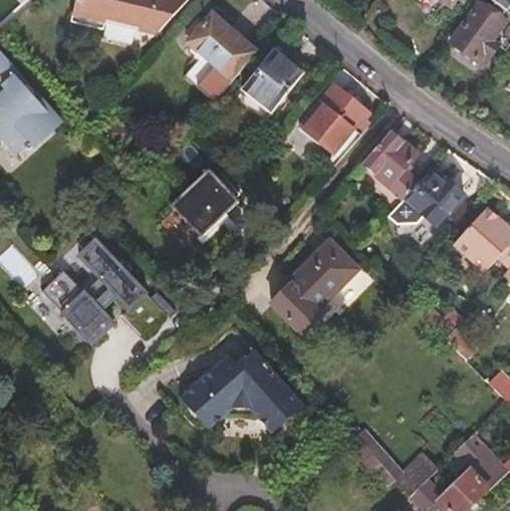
[(77,0),(73,19),(103,27),(104,21),(104,20),(105,20),(155,33),(155,32),(156,32),(183,0),(77,0)]
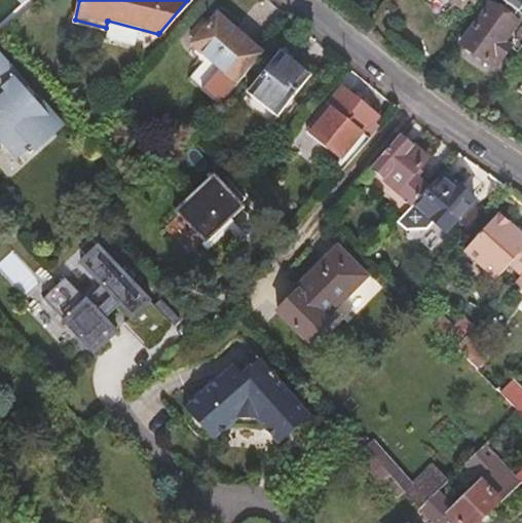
[(507,33),(521,43),(521,41),(521,0),(506,0),(498,10),(488,3),(459,42),(486,62),(507,33)]
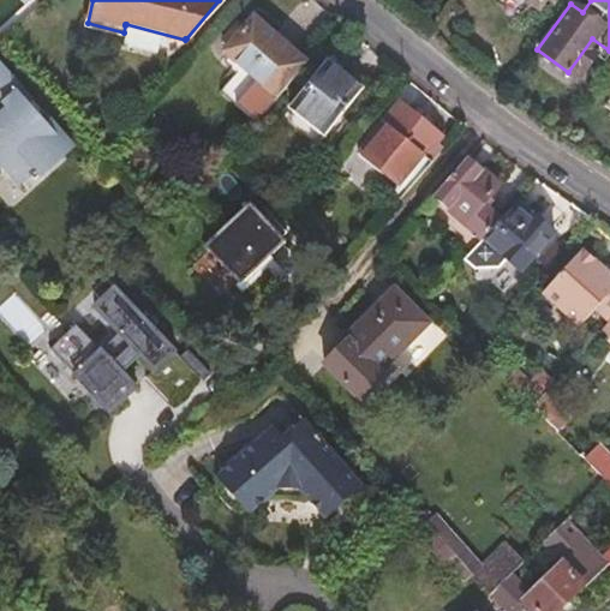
[(235,105),(256,121),(306,60),(251,16),(241,27),(227,45),(222,49),(256,79),(235,105)]
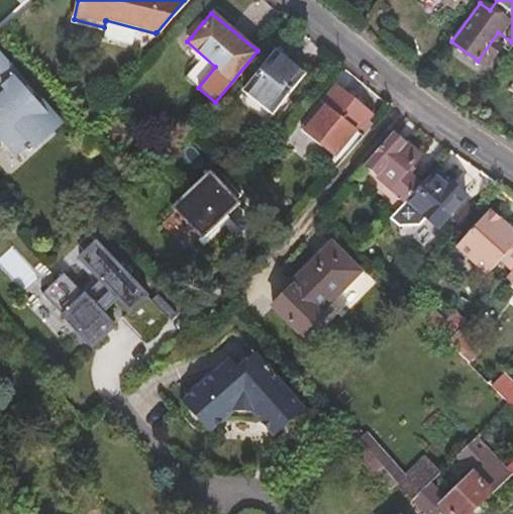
[(185,32),(191,37),(203,22),(198,17),(185,32)]
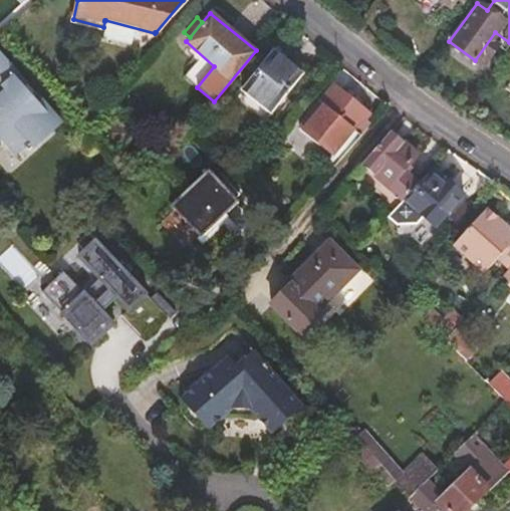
[(184,75),(197,87),(214,66),(186,41),(182,45),(198,60),(184,75)]
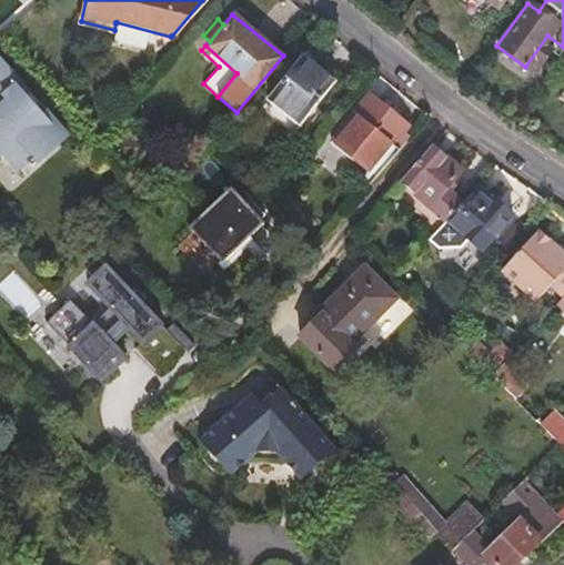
[(303,57),(270,99),(296,121),(330,79),(303,57)]
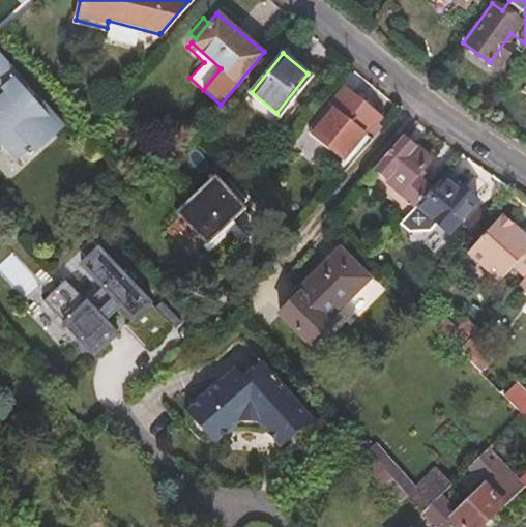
[(0,91),(40,138),(58,121),(0,56),(0,91)]
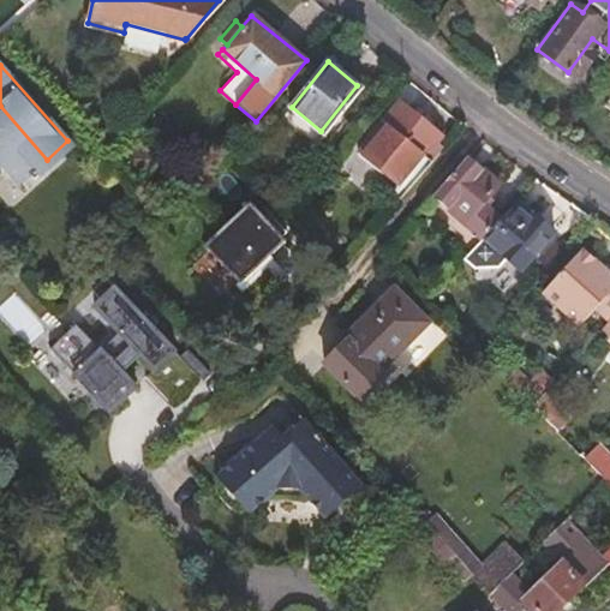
[(368,137),(417,177),(441,148),(434,143),(440,136),(398,101),(368,137)]
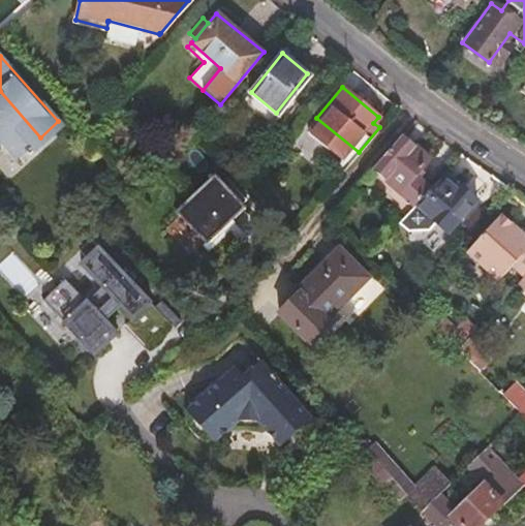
[(32,145),(40,137),(0,91),(0,142),(16,159),(26,150),(30,155),(36,149),(32,145)]
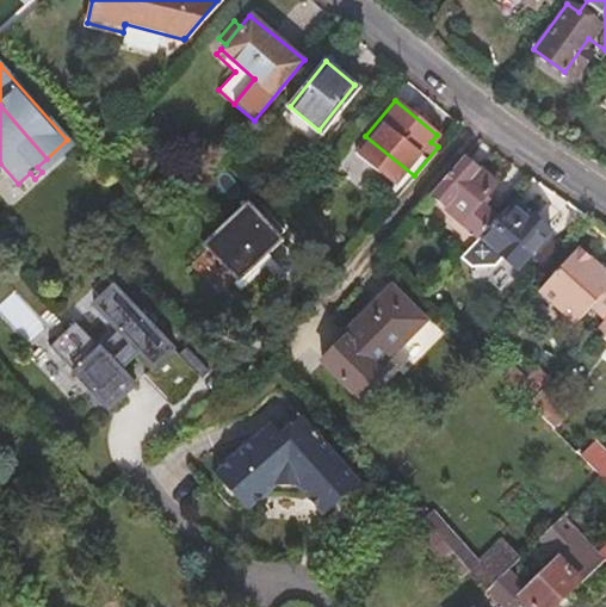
[(160,153),(154,146),(134,165),(140,172),(160,153)]
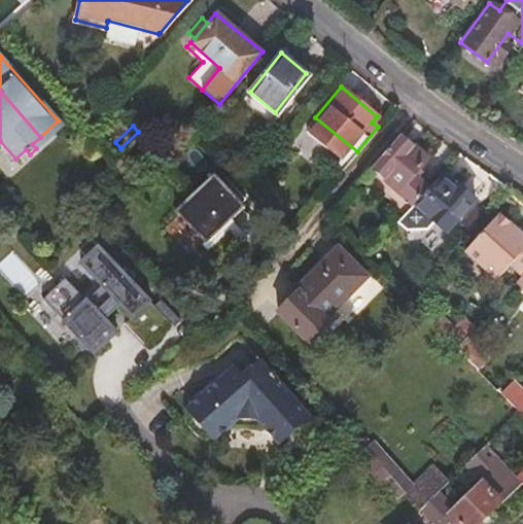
[(374,164),(415,200),(427,185),(414,174),(429,155),(403,131),(374,164)]
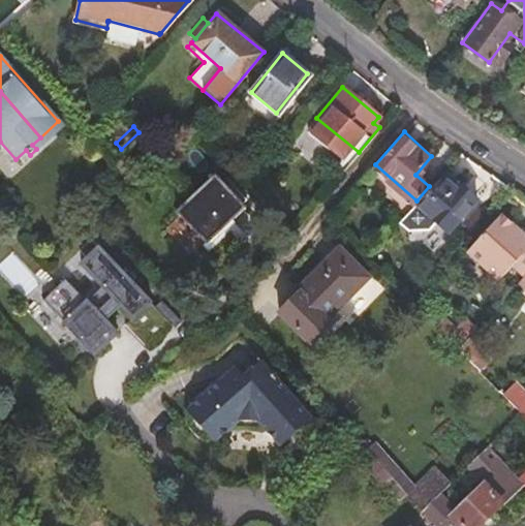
[(453,186),(457,182),(443,169),(439,175),(453,186)]
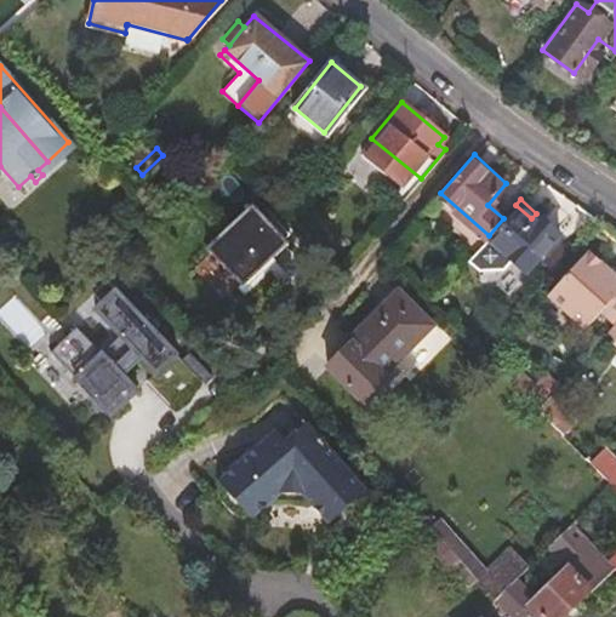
[(489,235),(466,261),(475,269),(502,269),(511,260),(524,270),(557,233),(536,213),(531,218),(515,205),(503,218),(489,235)]
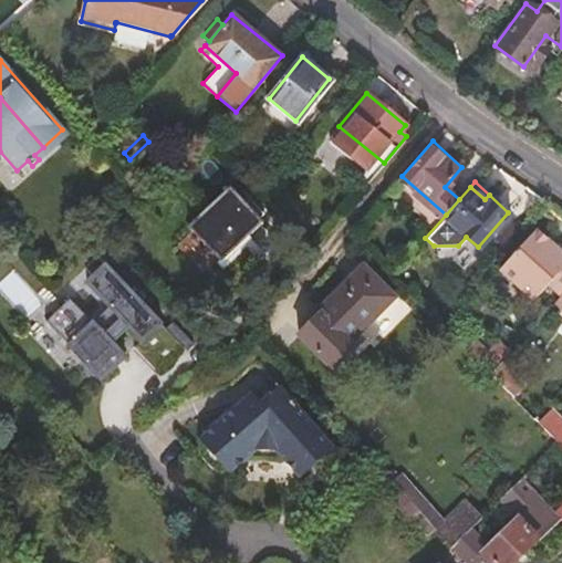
[(231,189),(191,223),(220,258),(260,222),(231,189)]
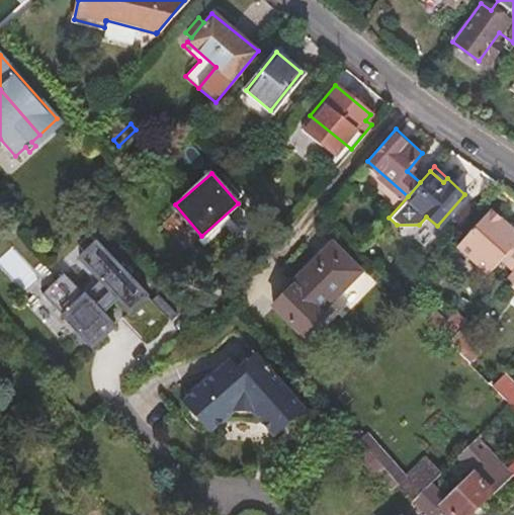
[(492,242),(508,224),(491,207),(457,244),(475,259),(492,242)]
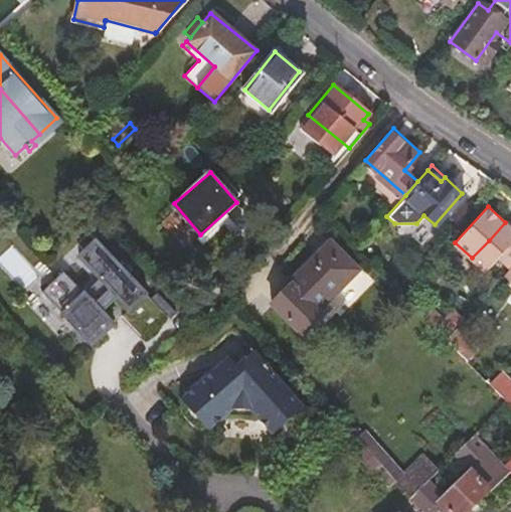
[(510,265),(510,227),(508,224),(505,222),(489,240),(472,258),(485,269),(495,258),(508,269),(510,265)]
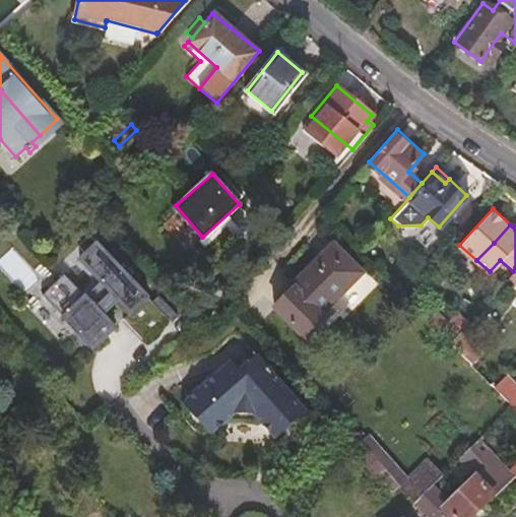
[(61,275),(109,332),(114,327),(101,314),(118,299),(130,312),(125,317),(144,337),(168,316),(99,242),(81,258),(100,278),(82,294),(63,273),(61,275)]
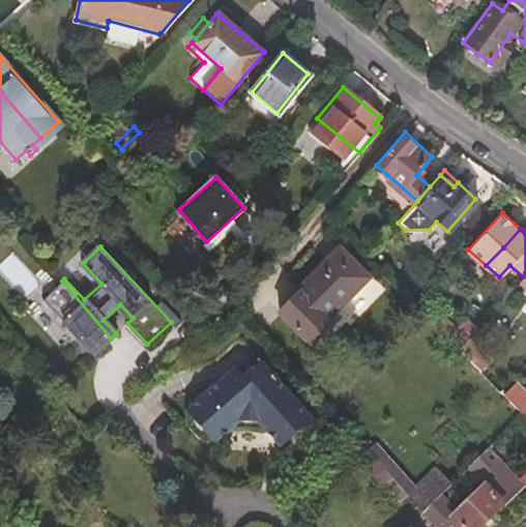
[(340,247),(292,294),(295,298),(281,313),(308,340),(328,320),(326,318),(367,277),(340,247)]
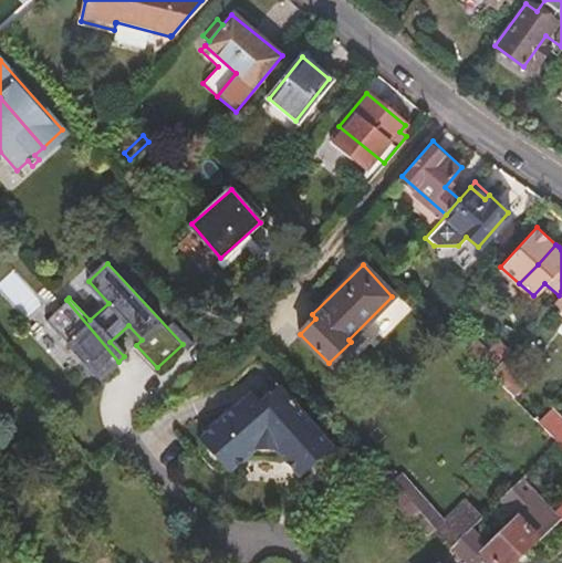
[(100,378),(118,362),(66,300),(45,320),(65,341),(100,378)]
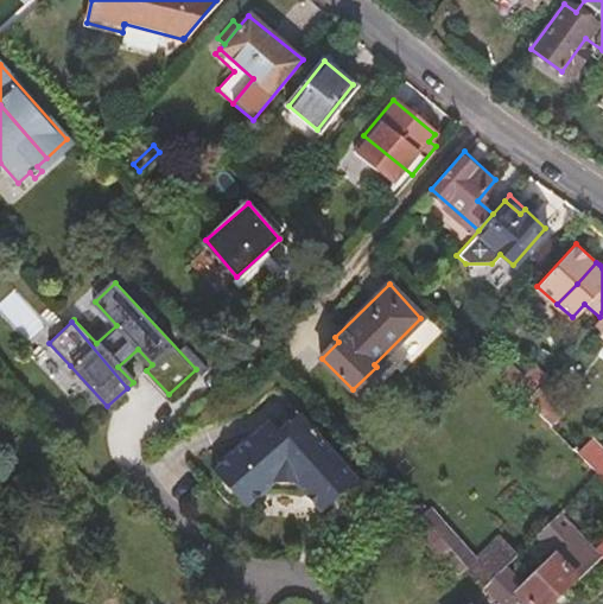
[(538,383),(545,375),(534,363),(522,374),(511,362),(500,374),(524,398),(538,383)]
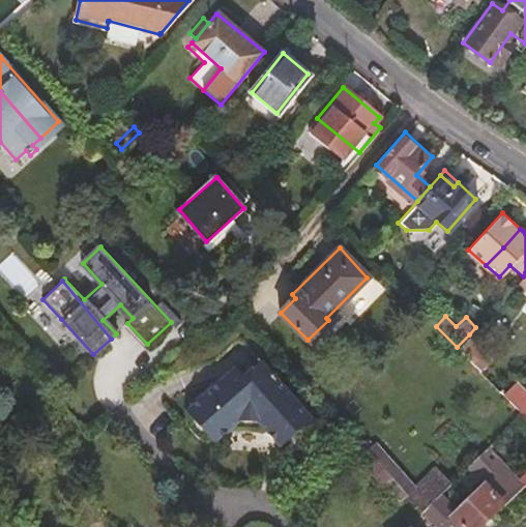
[(457,347),(478,369),(487,360),(480,353),(484,350),(469,334),(457,347)]
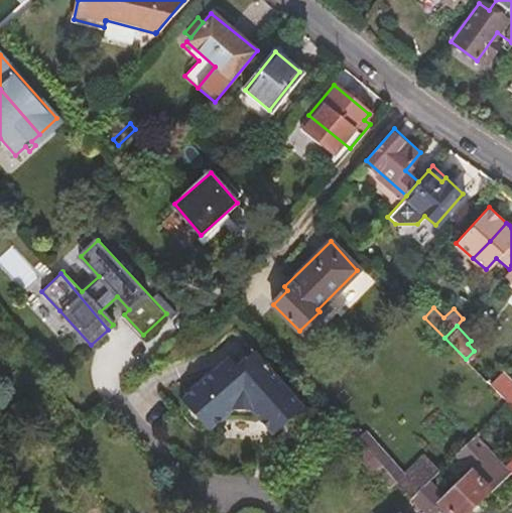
[(235,361),(281,414),(296,401),(250,348),(235,361)]
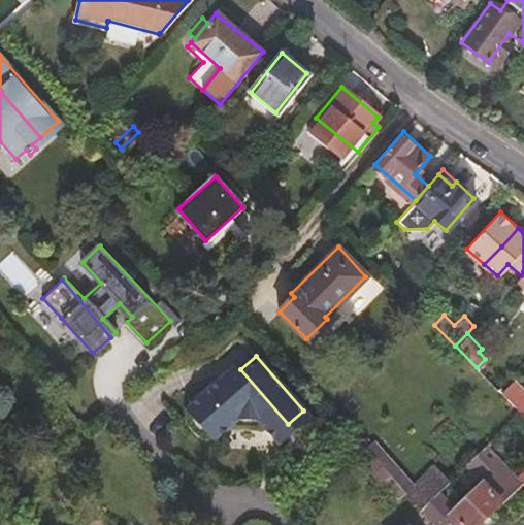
[(273,436),(288,424),(240,369),(233,361),(186,402),(188,405),(187,417),(197,428),(208,429),(210,432),(229,416),(234,420),(254,421),(258,418),(273,436)]
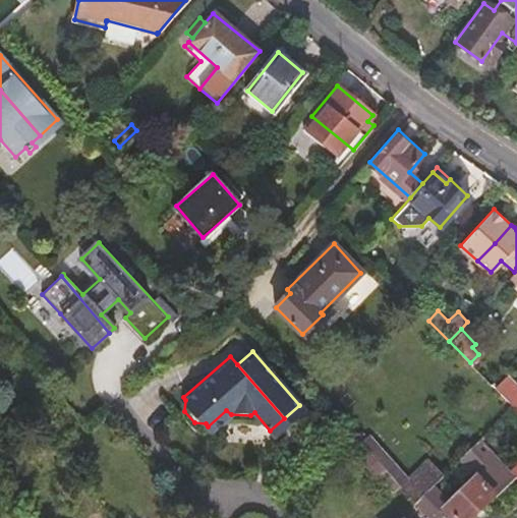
[(495,387),(506,377),(500,371),(491,382),(495,387)]
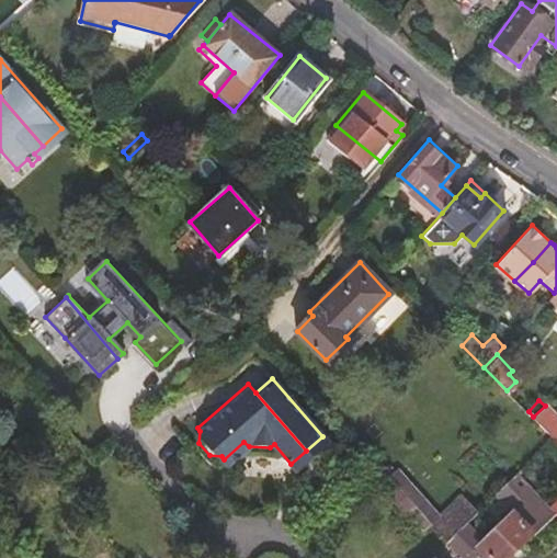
[(550,435),(556,440),(556,418),(545,406),(533,417),(550,435)]
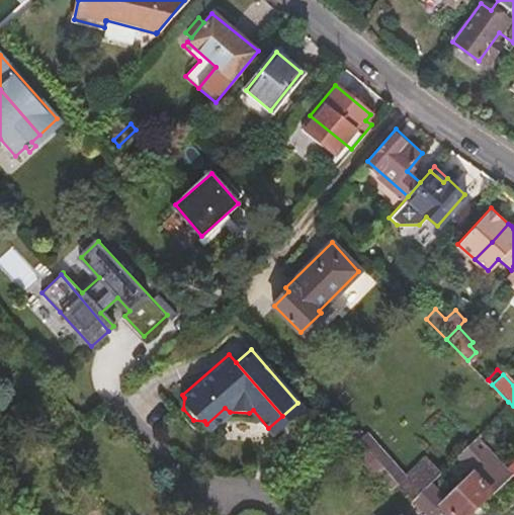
[(358,439),(346,425),(338,433),(351,446),(358,439)]
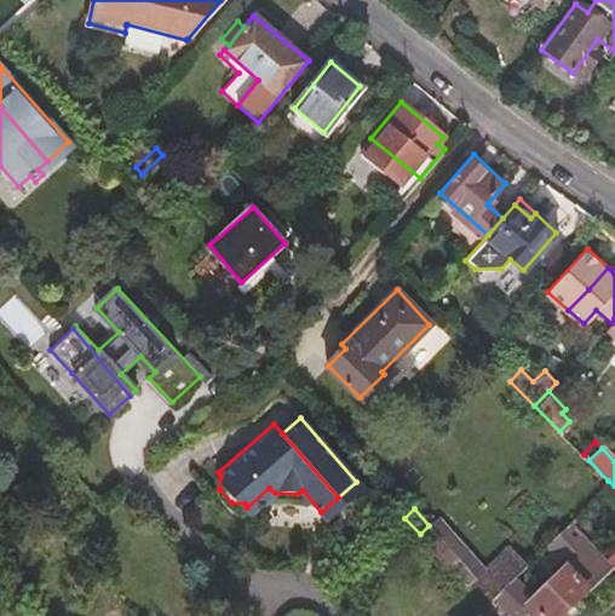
[(553,615),(610,562),(607,557),(570,518),(545,543),(563,564),(545,582),(516,611),(519,615),(553,615)]
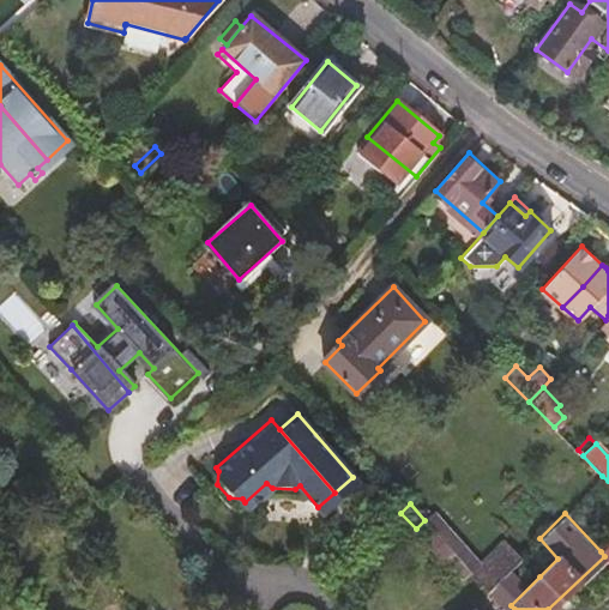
[(441,562),(445,560),(453,551),(434,530),(423,542),(441,562)]
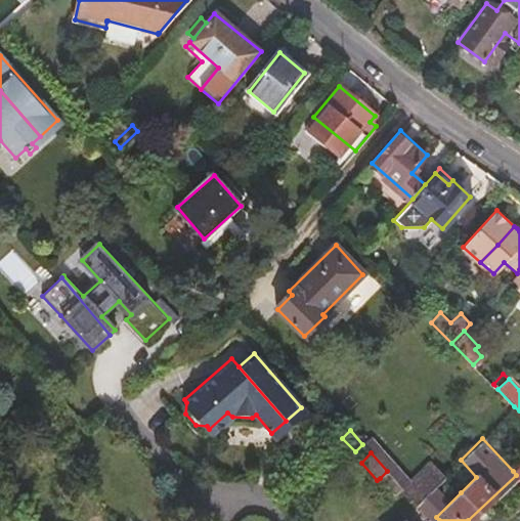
[(417,504),(443,477),(427,462),(402,488),(417,504)]
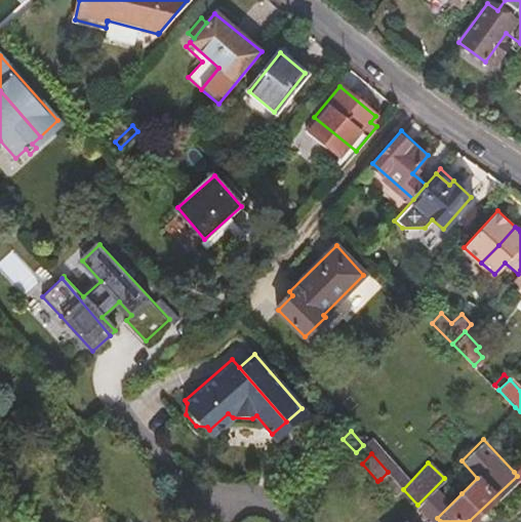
[(396,495),(403,489),(388,472),(381,479),(396,495)]
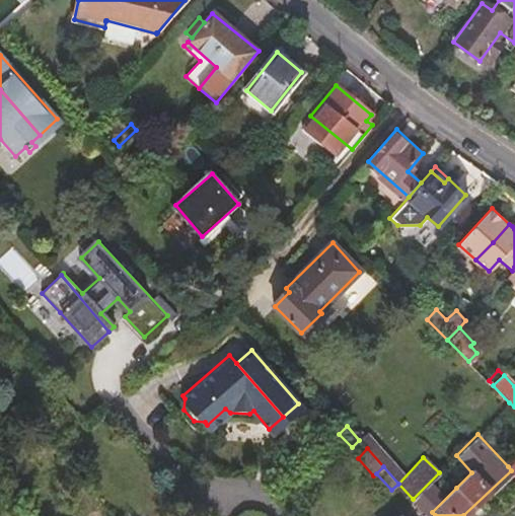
[(428,515),(432,512),(456,488),(439,472),(413,499),(428,515)]
